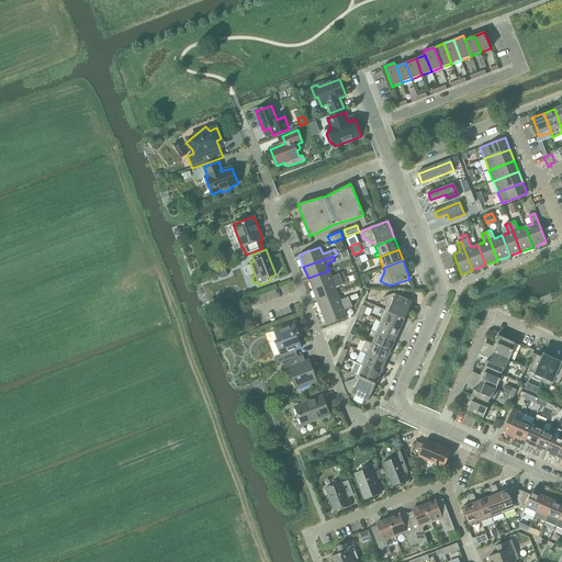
[(329,270),(308,278),(313,290),(341,279),(346,278),(344,272),(332,277),(329,270)]
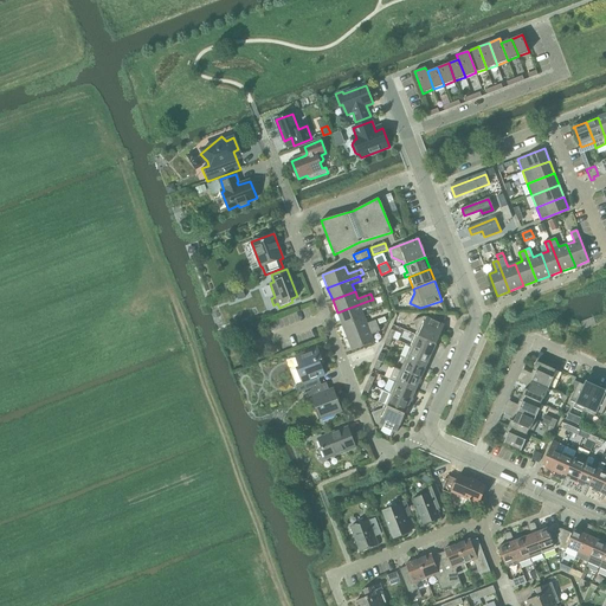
[(368,301),(337,313),(342,326),(365,317),(362,310),(371,307),(368,301)]
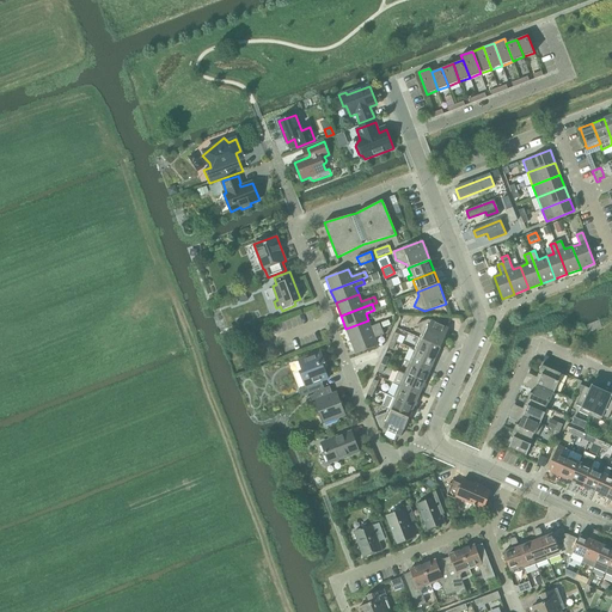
[(428,319),(417,324),(422,335),(420,338),(440,348),(448,329),(428,319)]
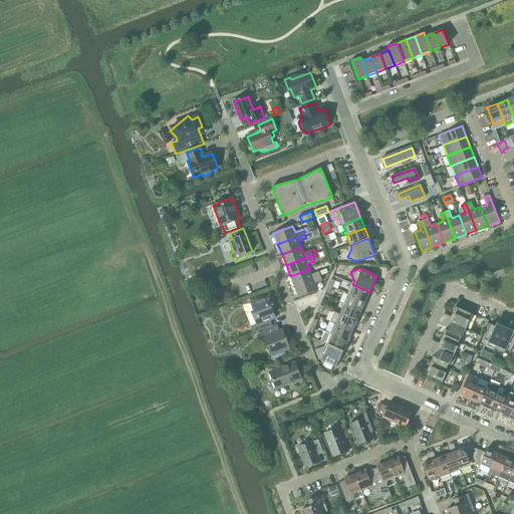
[(309,269),(290,276),(294,286),(320,276),(319,272),(311,274),(309,269)]
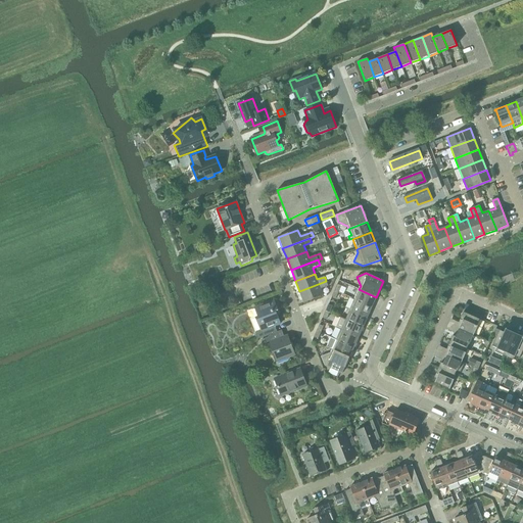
[(326,281),(299,291),(303,302),(323,295),(321,289),(328,286),(326,281)]
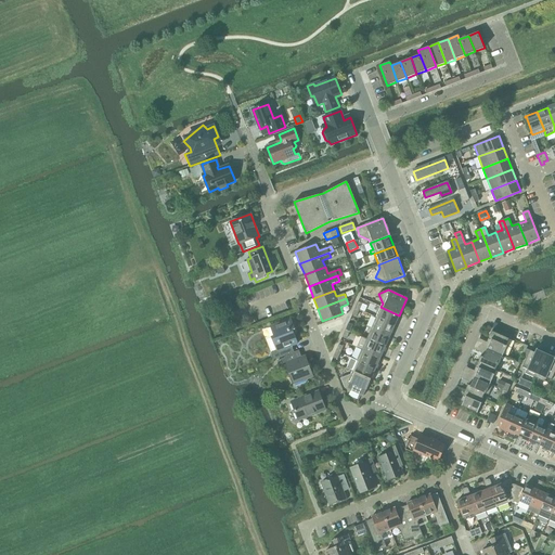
[(381,307),(376,318),(395,325),(399,315),(381,307)]
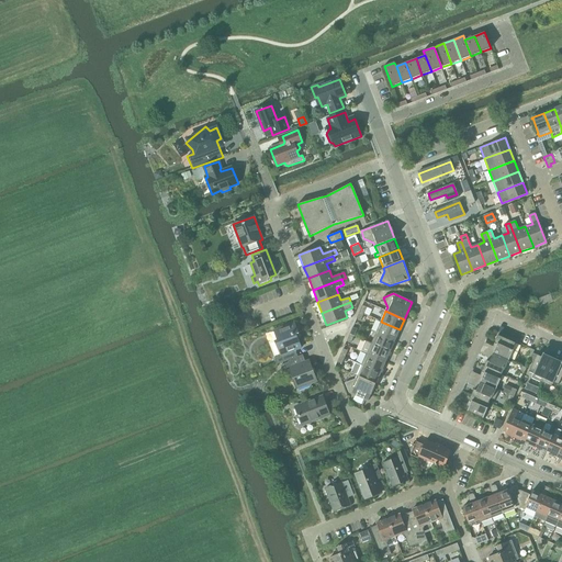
[(381,322),(377,333),(395,340),(400,329),(381,322)]
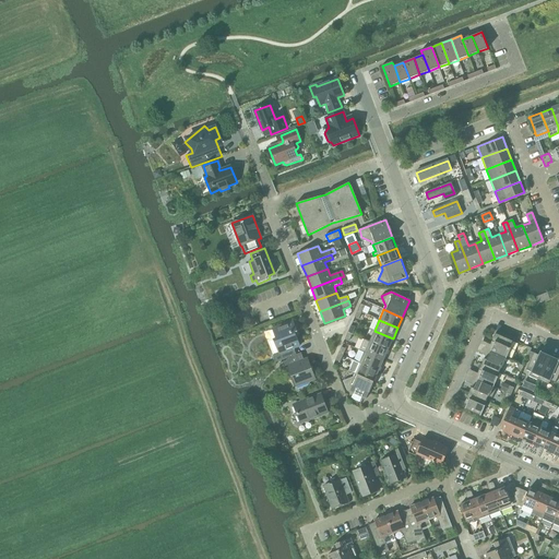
[(278,353),(272,355),(275,363),(282,360),(286,358),(296,355),(294,348),(299,346),(295,333),(297,332),(293,321),(273,329),(276,339),(274,340),(278,353)]
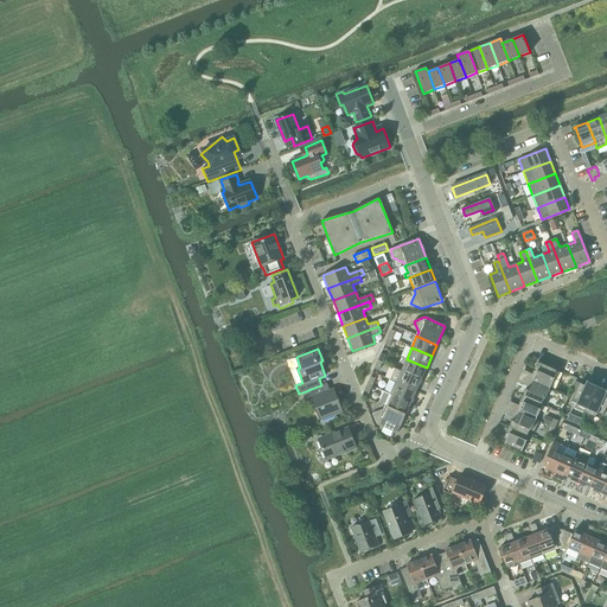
[(407,359),(401,371),(421,379),(427,368),(407,359)]
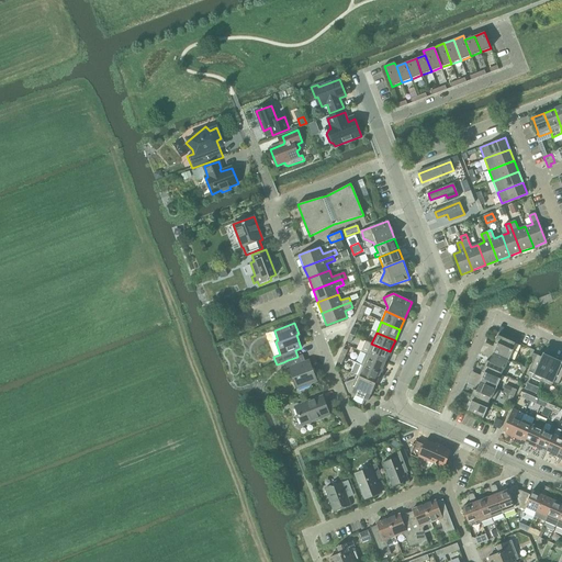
[(493,353),(509,360),(514,350),(513,350),(516,343),(498,335),(494,344),(497,345),(493,353)]
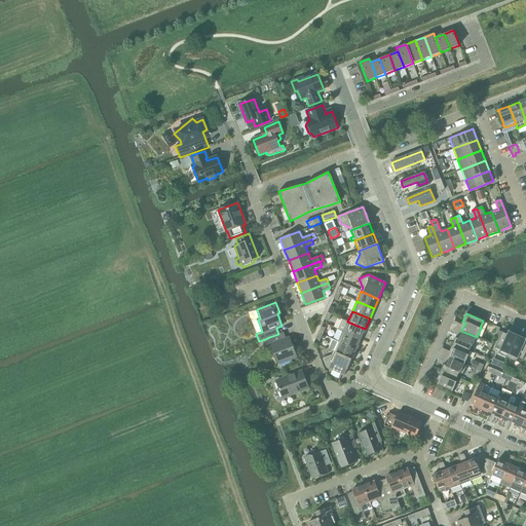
[(342,318),(338,329),(343,331),(361,339),(365,329),(347,322),(342,318)]
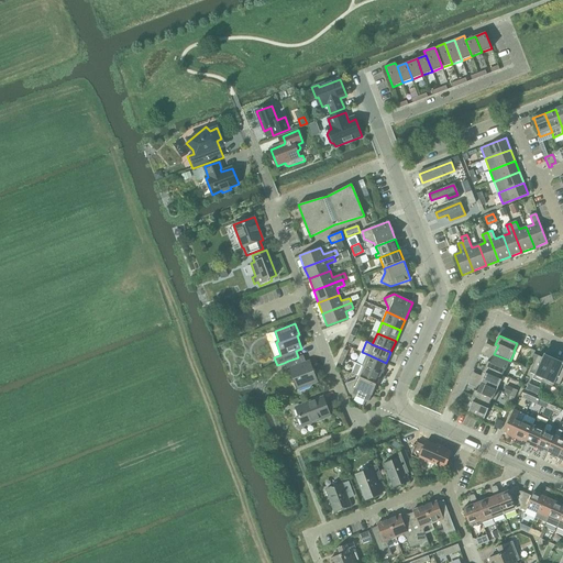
[(367,354),(363,365),(382,374),(386,363),(367,354)]
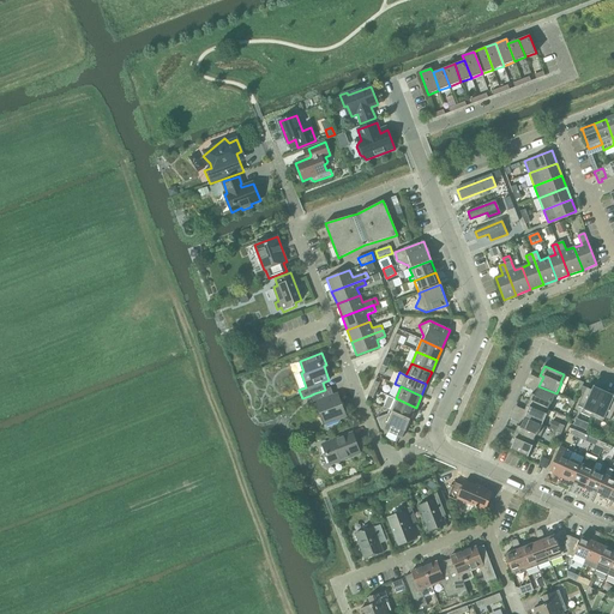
[(552,404),(557,393),(539,386),(535,396),(531,393),(529,401),(548,409),(551,404),(552,404)]
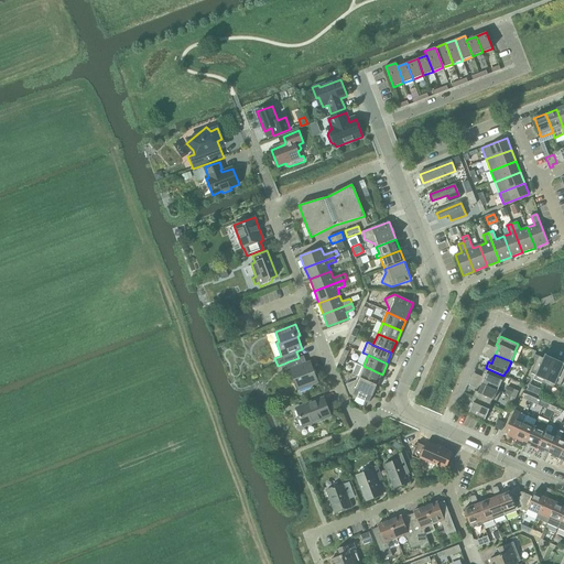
[(534,380),(544,383),(555,358),(548,355),(546,359),(539,356),(531,373),(535,376),(535,377),(534,380)]
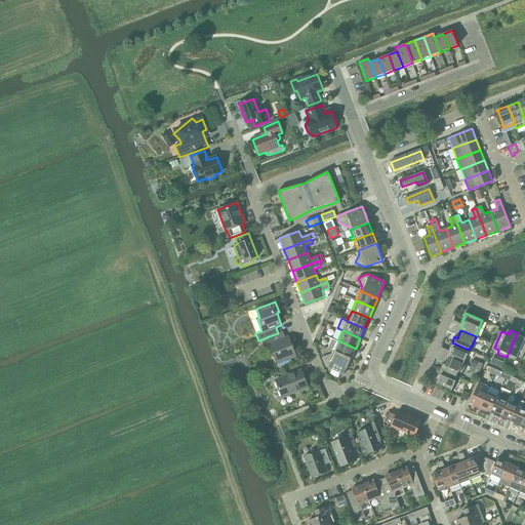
[(270,338),(263,340),(265,347),(271,345),(273,351),(272,351),(271,353),(271,354),(272,356),(273,357),(274,357),(275,357),(278,363),(296,356),(288,337),(285,338),(283,331),(278,333),(269,336),(270,338)]
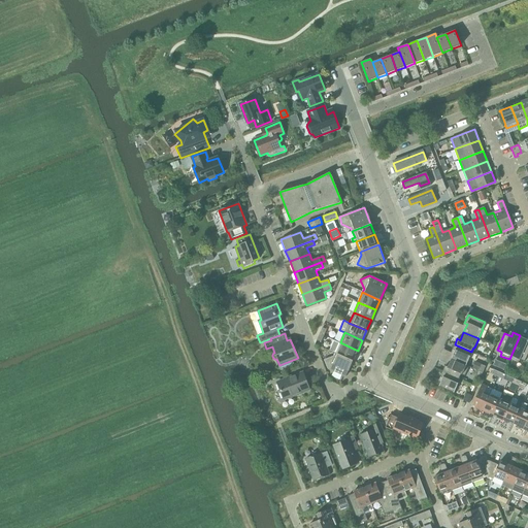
[(520,335),(509,359),(519,363),(520,361),(520,360),(525,362),(527,354),(527,343),(525,342),(527,338),(520,335)]
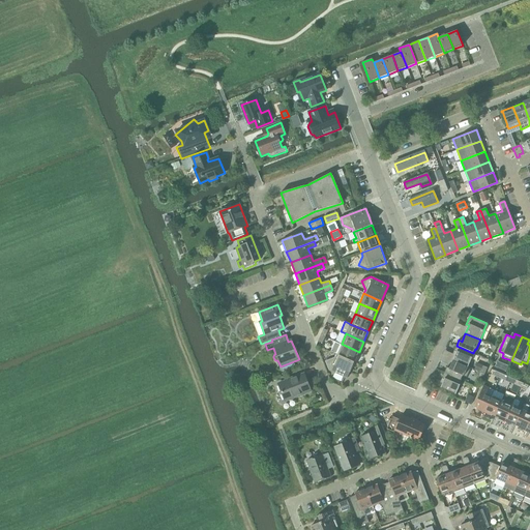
[(335,342),(331,352),(336,354),(354,362),(359,352),(342,344),(335,342)]
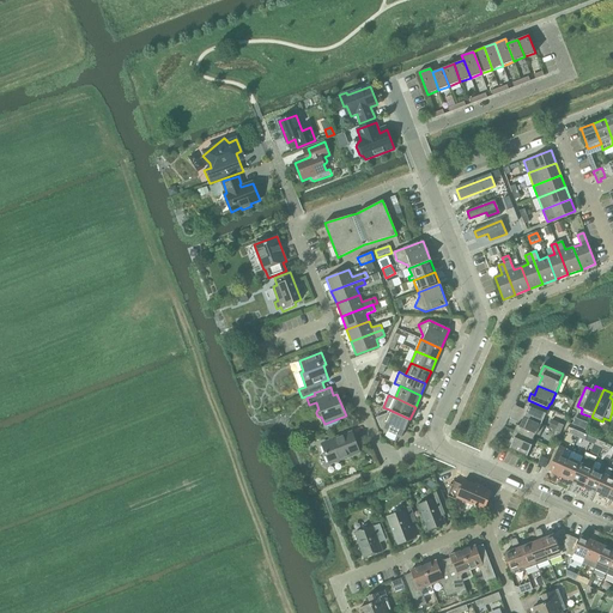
[(545,413),(547,408),(528,400),(526,406),(528,407),(525,417),(541,424),(546,413),(545,413)]
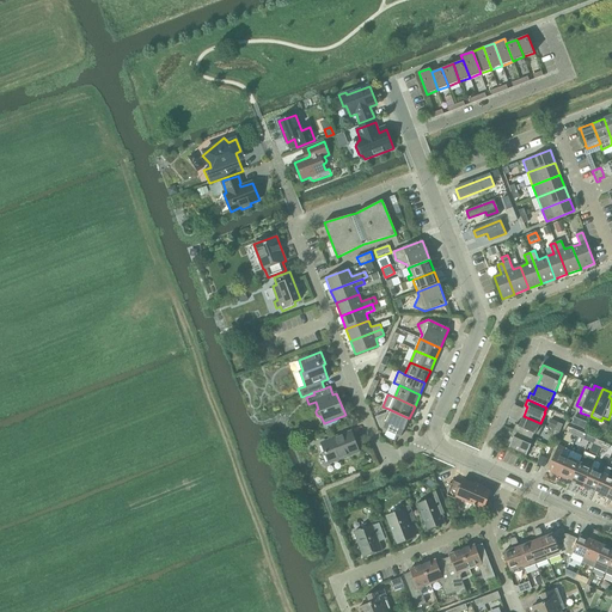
[(387,412),(377,417),(380,428),(401,438),(409,418),(389,409),(387,412)]
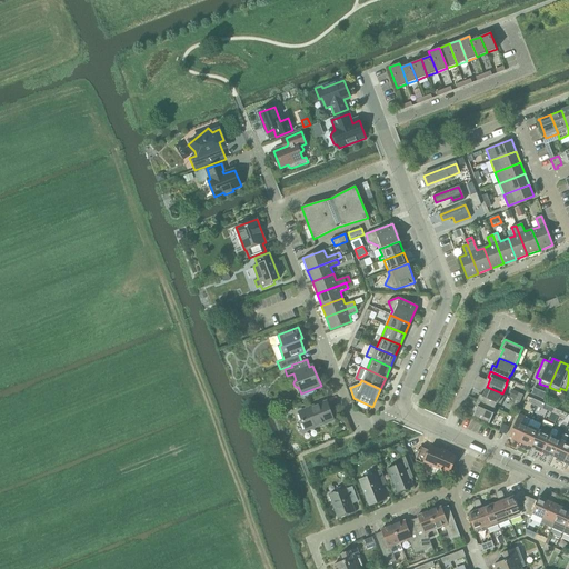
[(502,393),(487,387),(482,396),(480,395),(477,400),(495,408),(497,403),(498,405),(498,403),(501,406),(506,396),(502,393)]
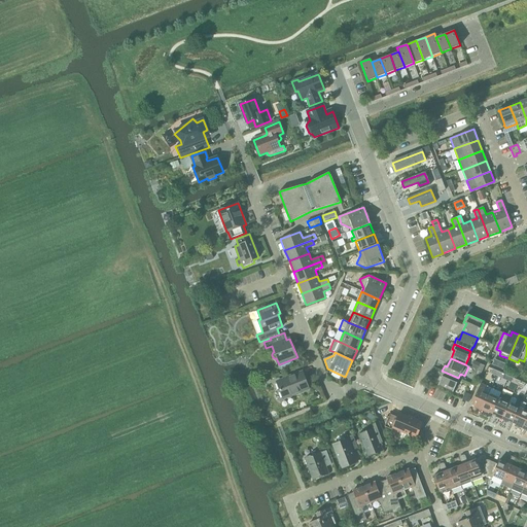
[(475,361),(471,367),(478,371),(482,373),(485,365),(475,361)]
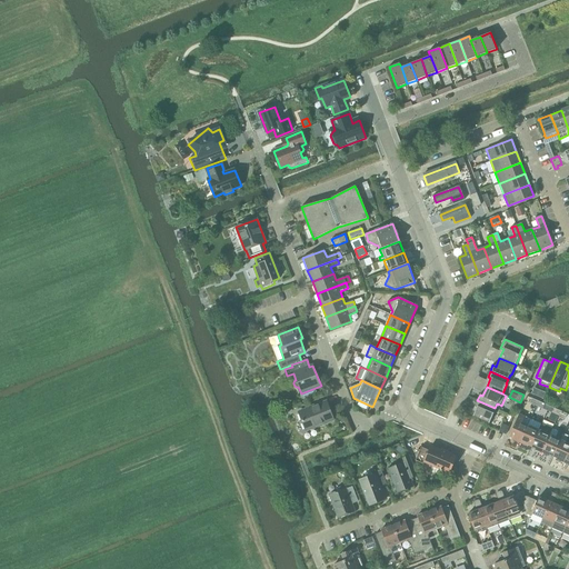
[(492,412),(495,408),(477,400),(475,406),(477,407),(473,417),(489,423),(493,413),(492,412)]
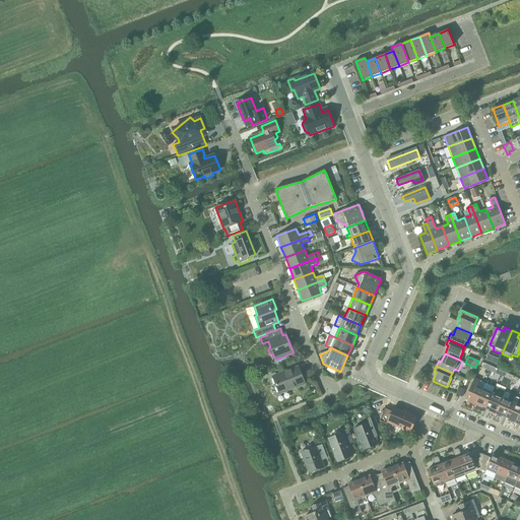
[(291,390),(299,387),(298,386),(305,384),(299,367),(273,377),(279,393),(290,389),(291,390)]
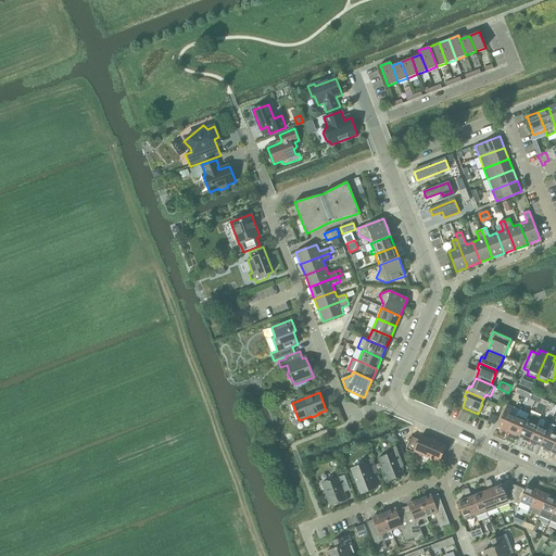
[(505,411),(497,427),(498,427),(501,428),(502,430),(508,433),(516,416),(518,409),(513,407),(513,406),(507,404),(505,411)]
